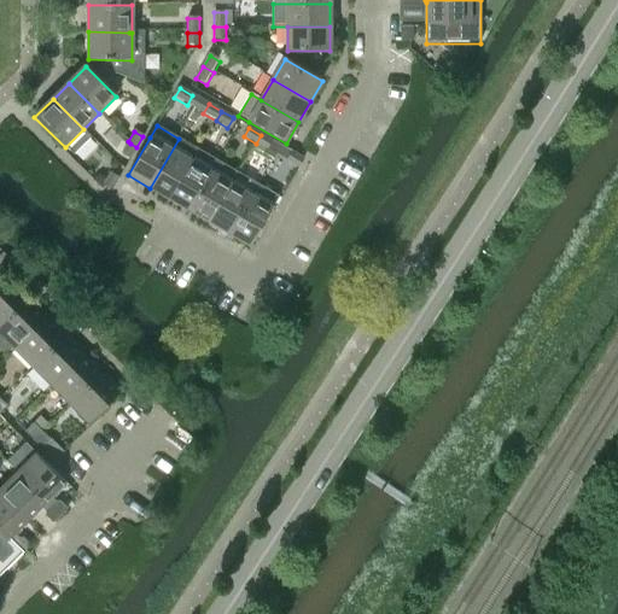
[(261,135),(256,144),(267,151),(273,142),(261,135)]
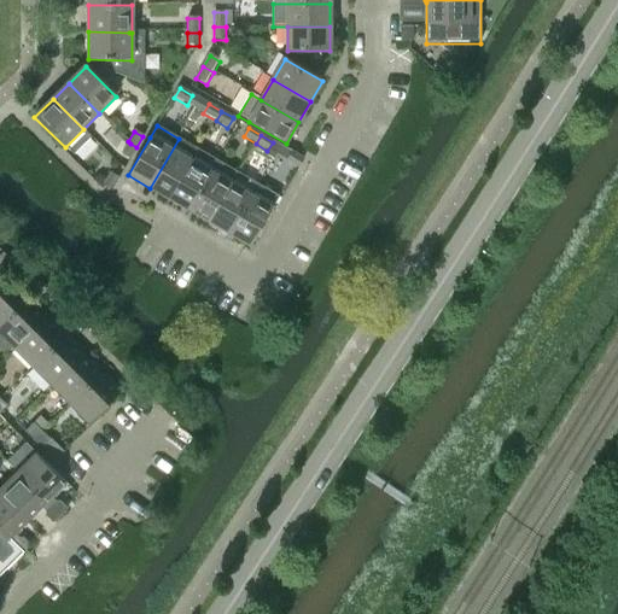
[(150,188),(170,199),(198,150),(179,139),(150,188)]
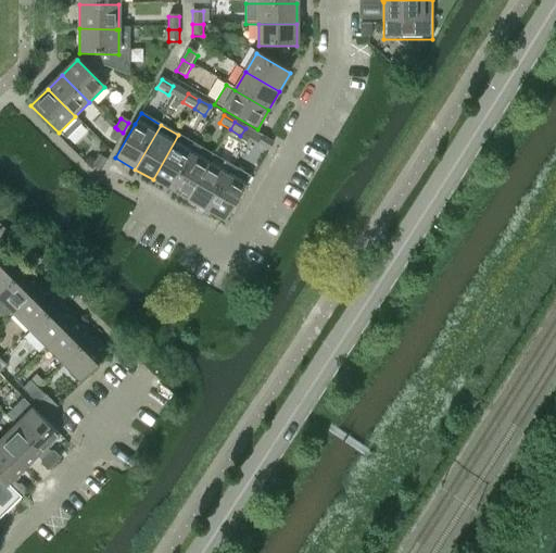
[(117,129),(115,127),(108,139),(116,145),(123,133),(117,129)]
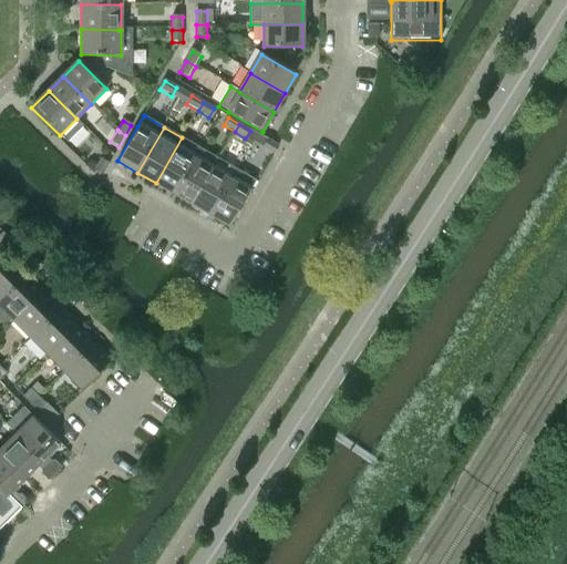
[(156,183),(174,194),(200,149),(182,137),(156,183)]
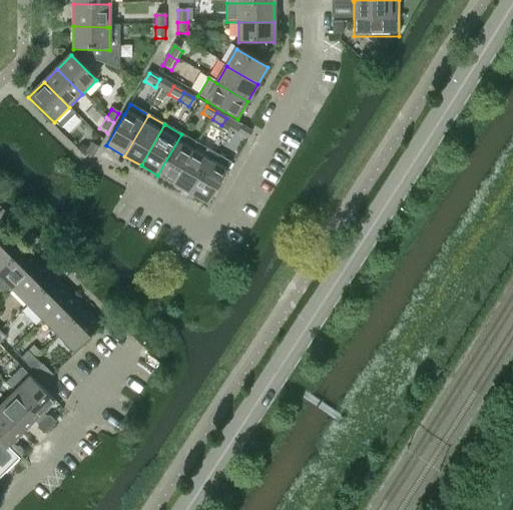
[(252,133),(241,127),(237,134),(248,140),(252,133)]
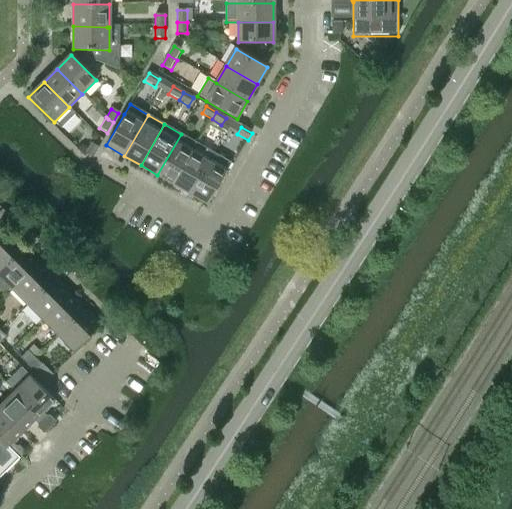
[(157,175),(173,184),(197,144),(181,134),(157,175)]
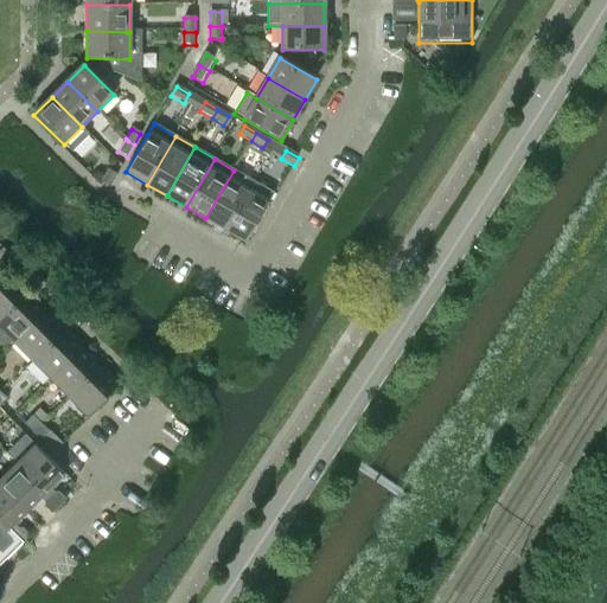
[(205,218),(225,230),(254,181),(234,171),(205,218)]
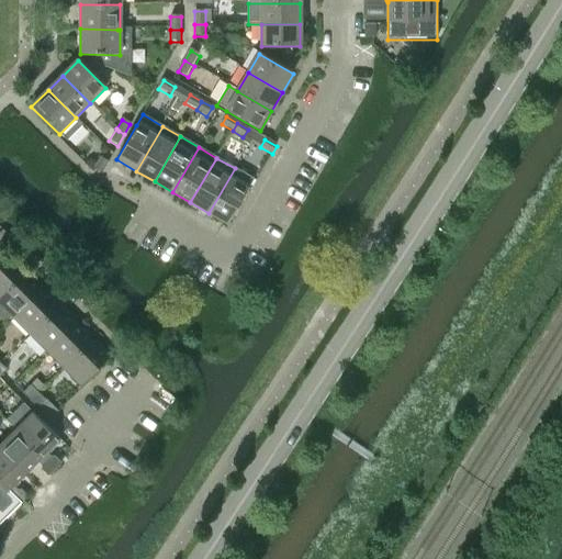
[(103,176),(109,166),(111,164),(101,159),(94,170),(103,176)]
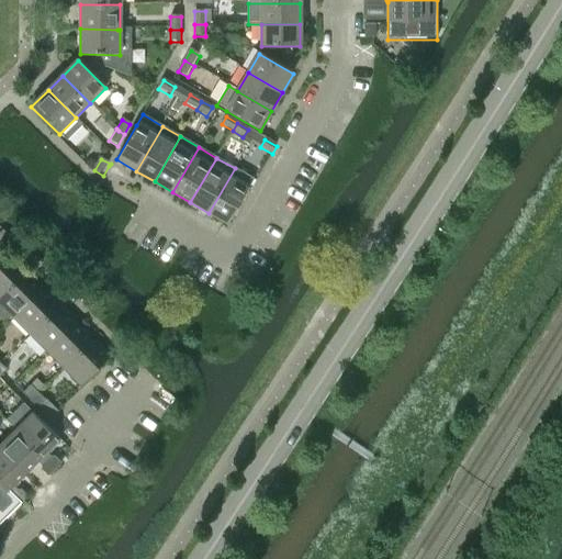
[(228,224),(248,191),(255,180),(235,168),(209,213),(228,224)]
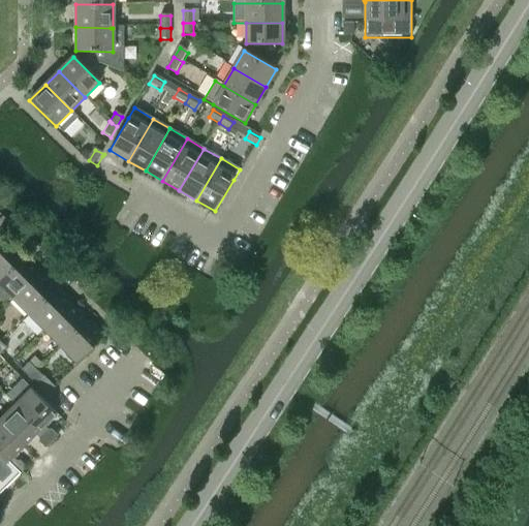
[(3,219),(0,221),(0,229),(3,233),(10,225),(3,219)]
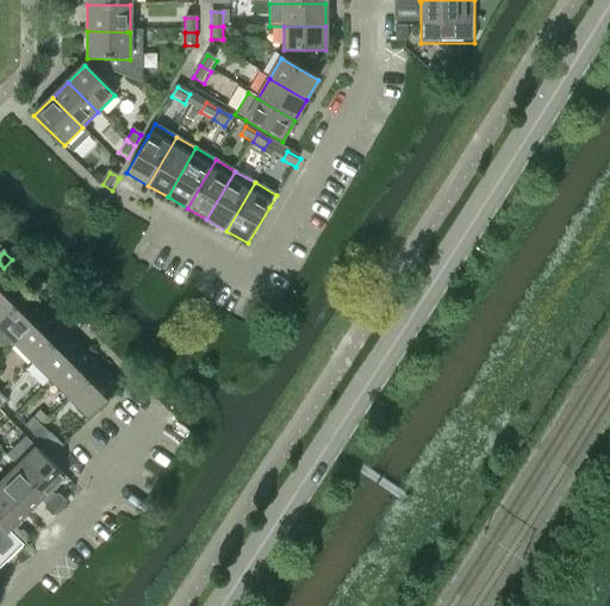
[(0,322),(25,297),(7,279),(0,285),(0,322)]
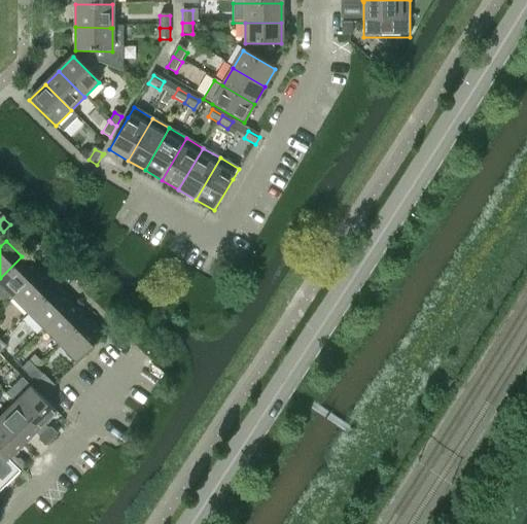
[(0,285),(12,298),(38,273),(22,256),(0,278),(0,285)]
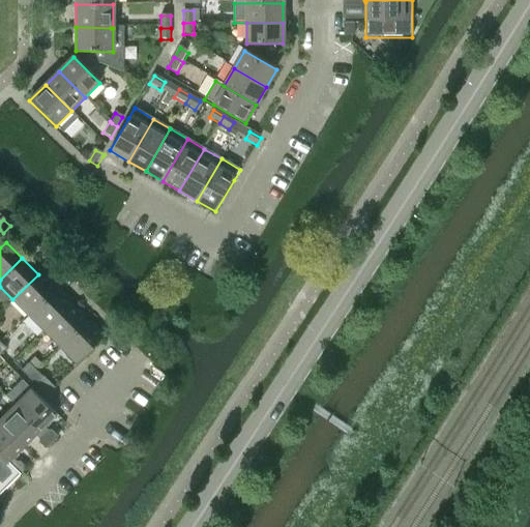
[(28,316),(54,290),(38,274),(12,299),(28,316)]
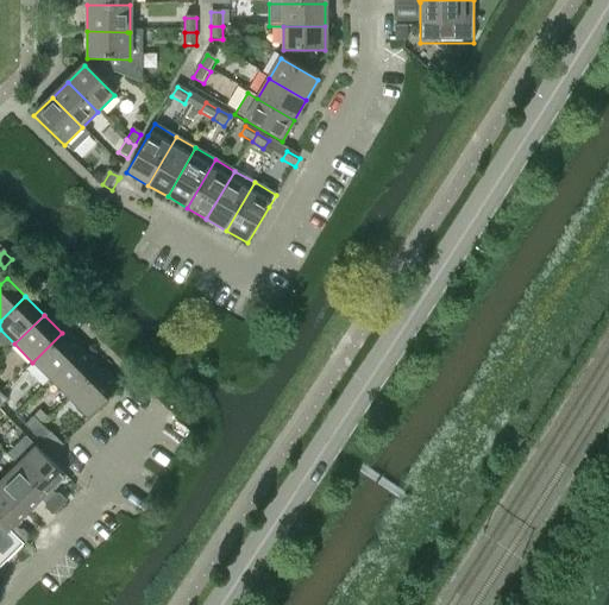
[(51,382),(81,352),(62,333),(32,363),(51,382)]
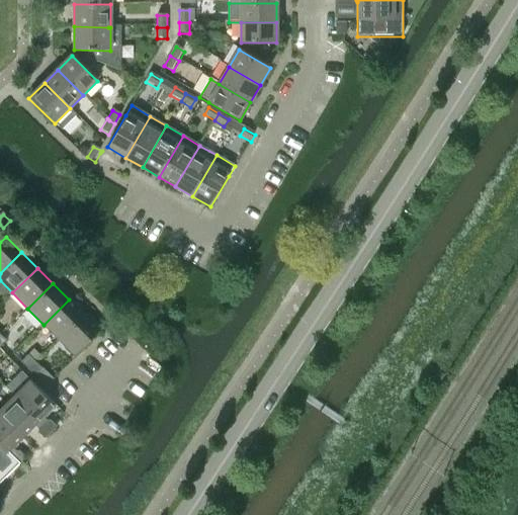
[(59,340),(84,316),(69,299),(44,325),(59,340)]
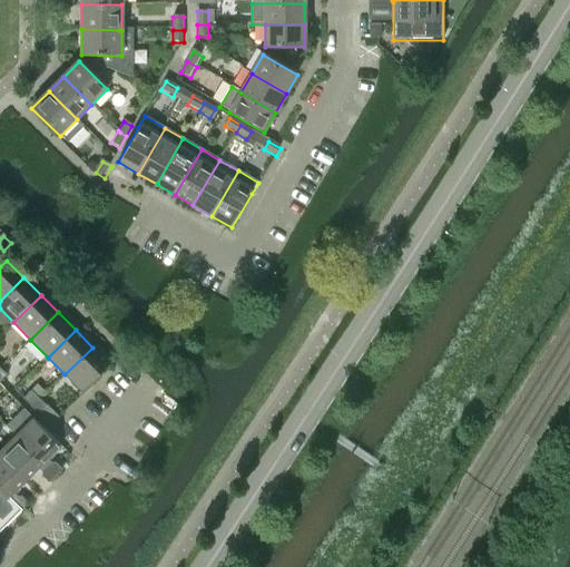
[(92,348),(65,374),(82,392),(110,364),(92,348)]
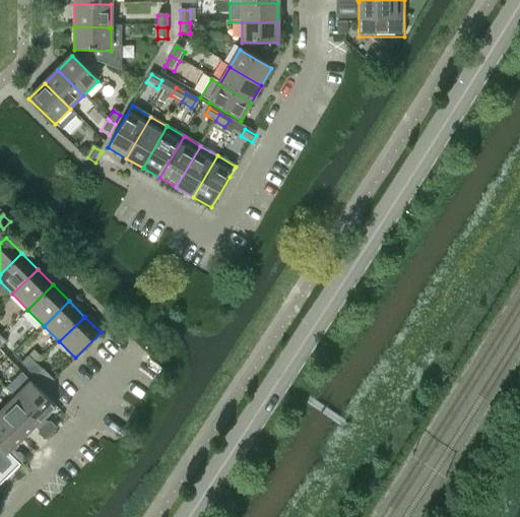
[(21,365),(28,372),(35,365),(27,359),(21,365)]
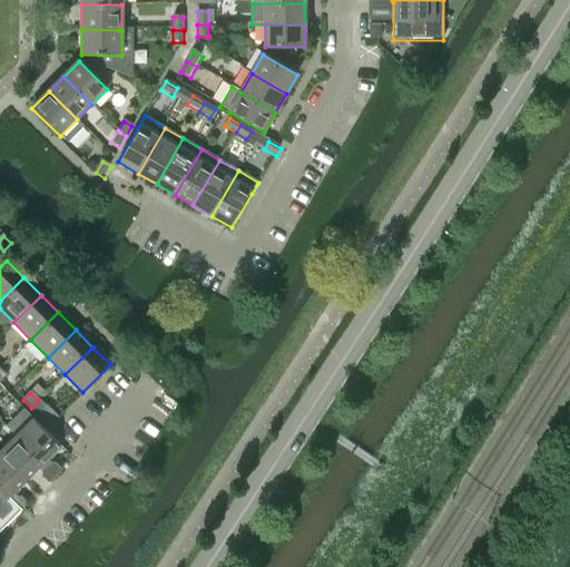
[(38,400),(31,408),(39,416),(47,408),(38,400)]
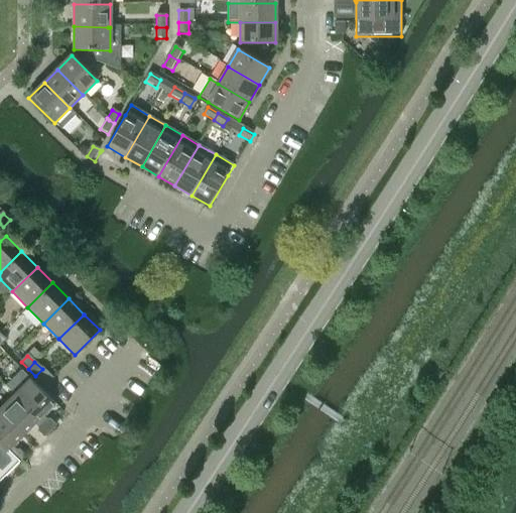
[(14,396),(50,432),(56,426),(50,420),(46,420),(43,417),(54,405),(30,380),(14,396)]
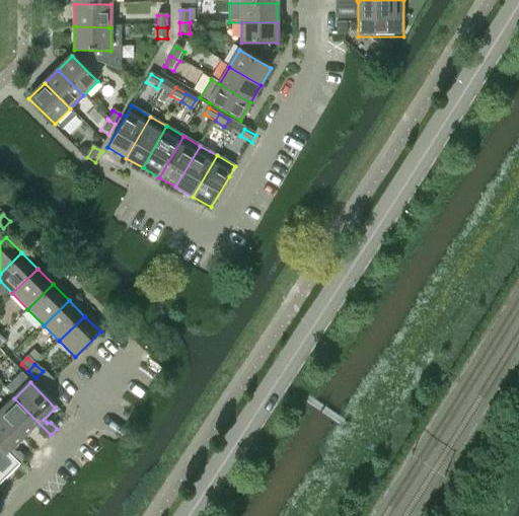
[(51,435),(14,398),(0,412),(0,416),(23,439),(34,428),(38,431),(38,435),(45,441),(51,435)]
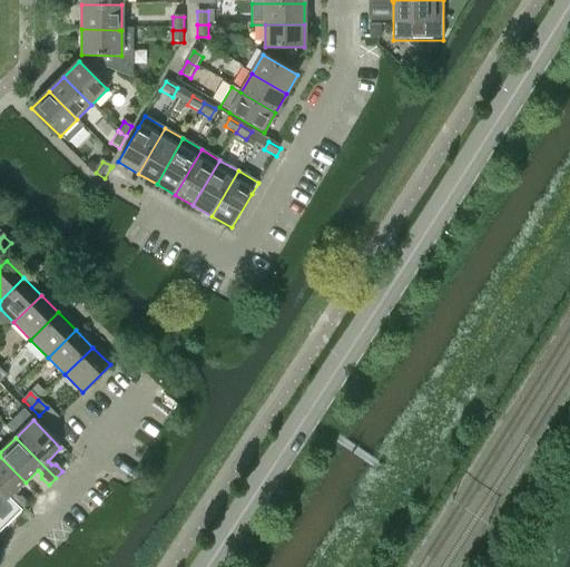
[(26,482),(0,457),(0,492),(20,512),(28,506),(21,498),(17,498),(13,495),(26,482)]
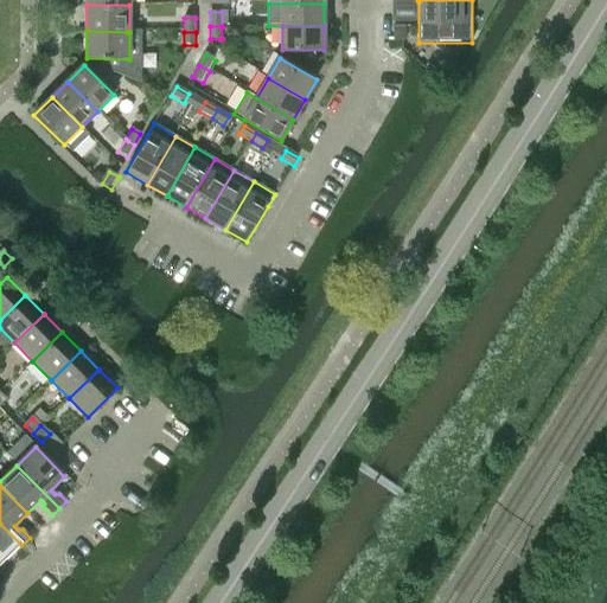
[(0,566),(21,545),(0,524),(0,566)]
